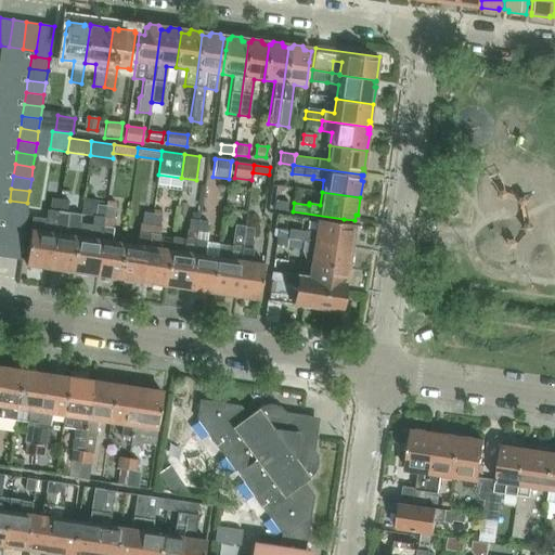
[(26,261),(26,263),(27,265),(26,267),(34,268),(43,269),(44,267),(50,268),(60,199),(50,197),(48,209),(46,208),(43,227),(42,231),(34,230),(30,230),(27,253),(26,261)]
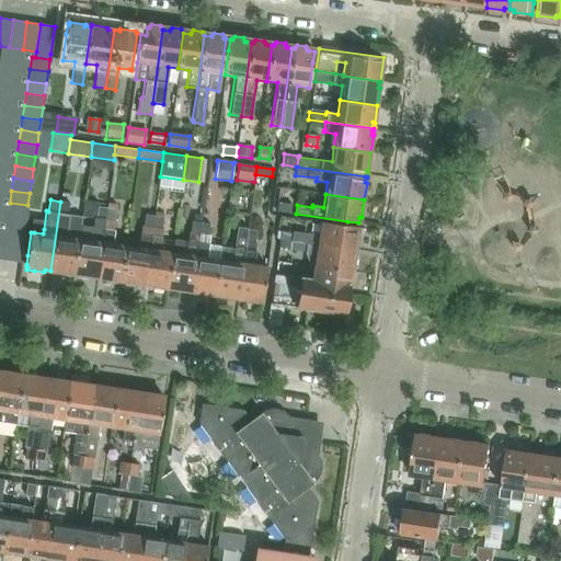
[(60,202),(50,271),(56,271),(55,273),(73,276),(81,226),(82,216),(80,216),(68,214),(67,214),(68,203),(60,202)]
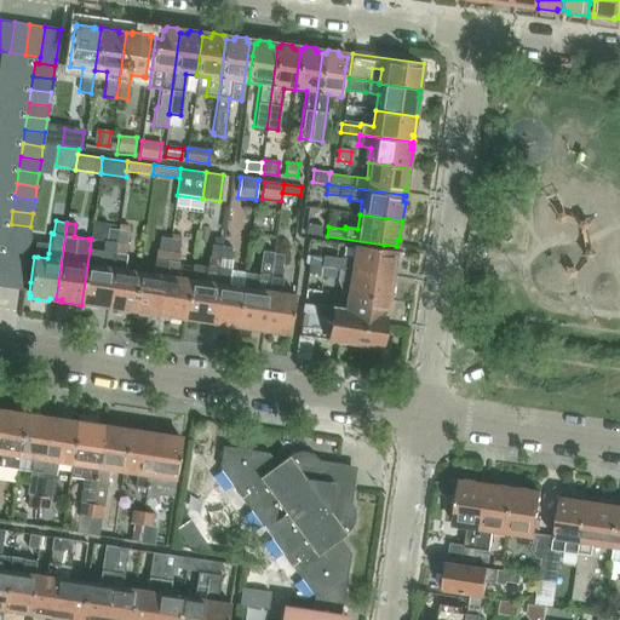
[(29,240),(30,227),(11,224),(9,237),(29,240)]
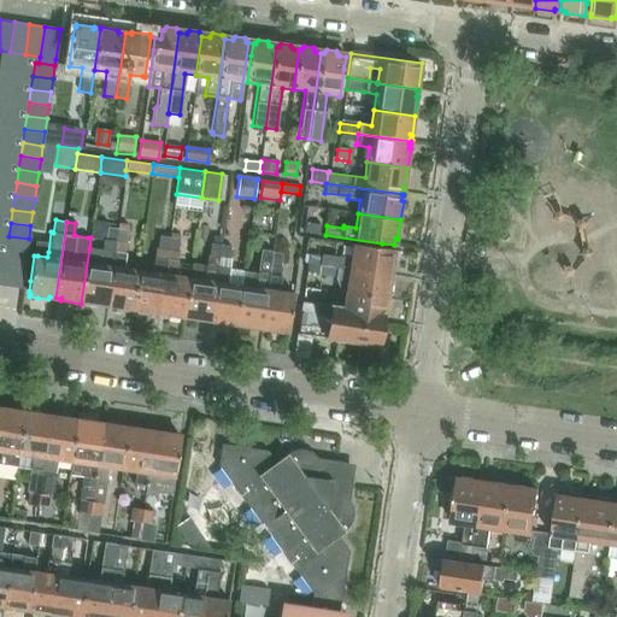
[(306,223),(305,233),(319,234),(321,225),(306,223)]
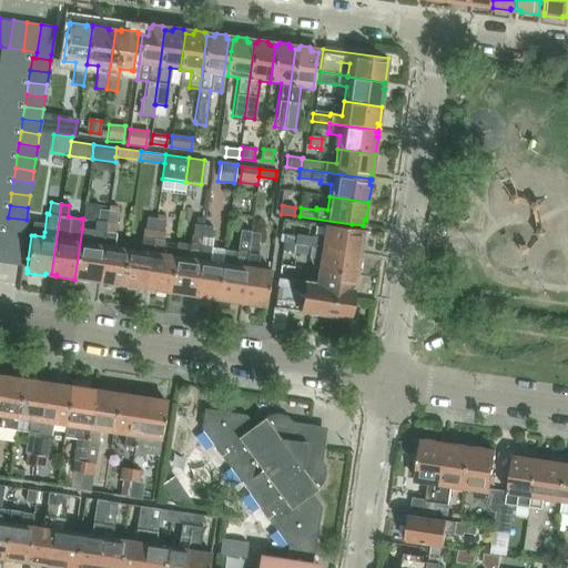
[(82,229),(74,280),(92,282),(93,280),(99,281),(108,211),(98,210),(97,221),(94,231),(82,229)]
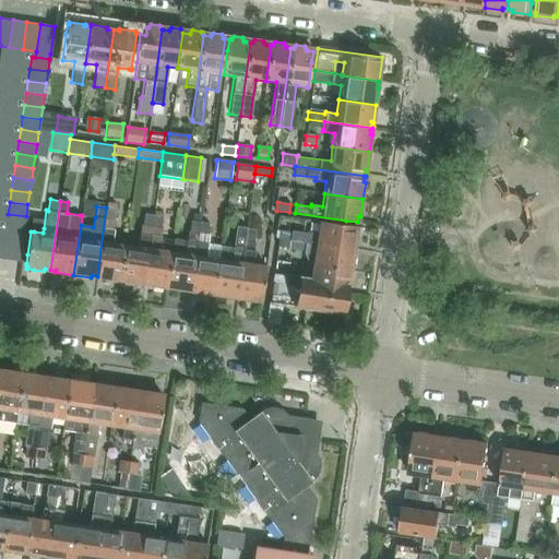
[(106,207),(97,276),(102,277),(102,280),(120,282),(126,244),(125,244),(111,241),(113,228),(115,209),(106,207)]
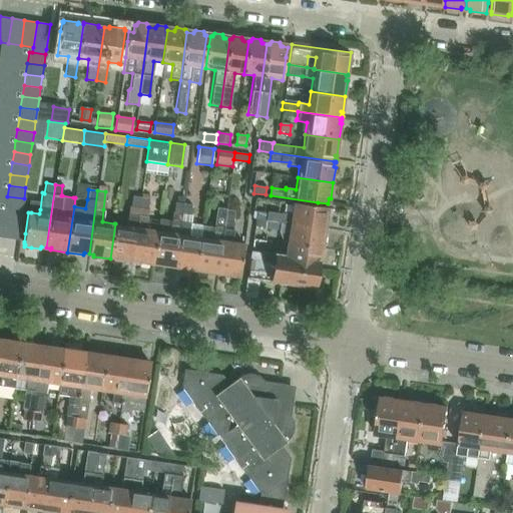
[(115,223),(110,259),(126,262),(126,260),(127,260),(131,260),(140,196),(131,195),(130,207),(129,214),(127,214),(126,225),(115,223)]
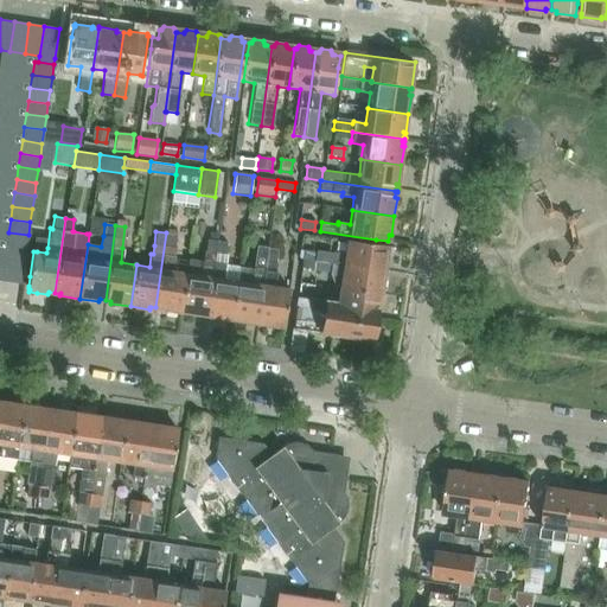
[(26,248),(29,235),(8,232),(6,246),(11,246),(26,248)]
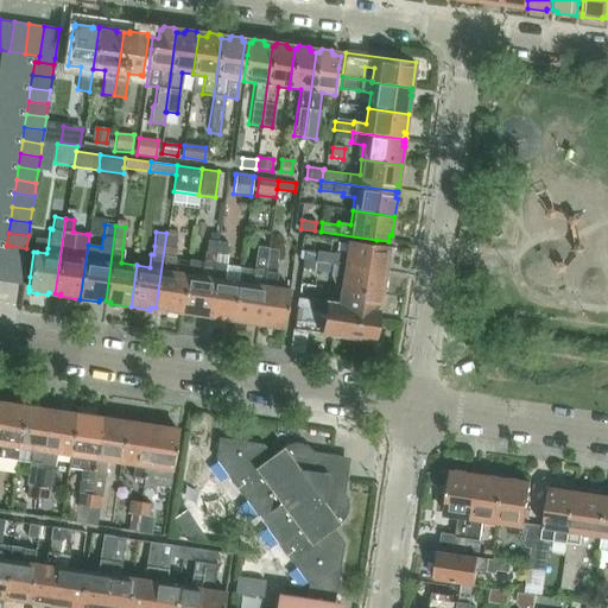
[(166,233),(156,308),(162,309),(162,311),(182,315),(187,273),(173,271),(176,258),(173,258),(175,248),(175,247),(176,235),(166,233)]
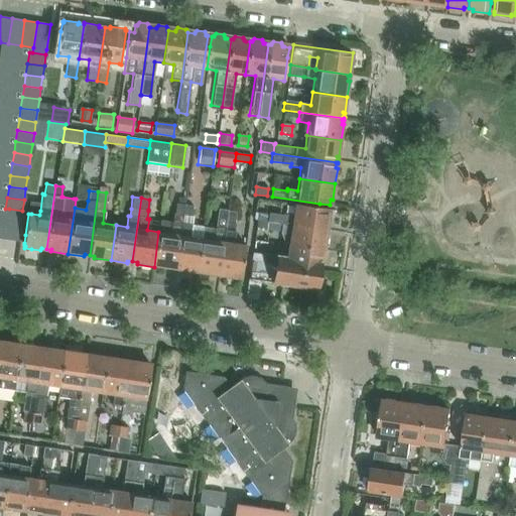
[(158,232),(154,267),(170,269),(170,267),(175,268),(184,205),(177,204),(175,204),(173,222),(171,222),(161,220),(159,232),(158,232)]
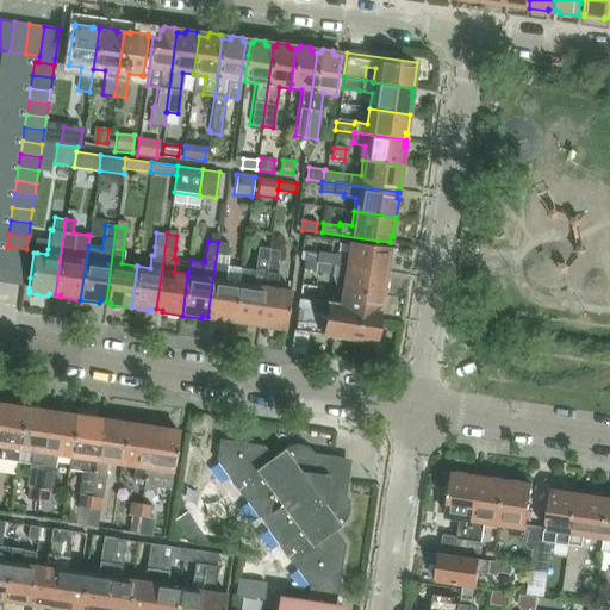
[(334,255),(305,251),(305,253),(304,260),(385,272),(386,266),(388,266),(391,248),(388,248),(388,247),(347,241),(344,254),(334,253),(334,255)]
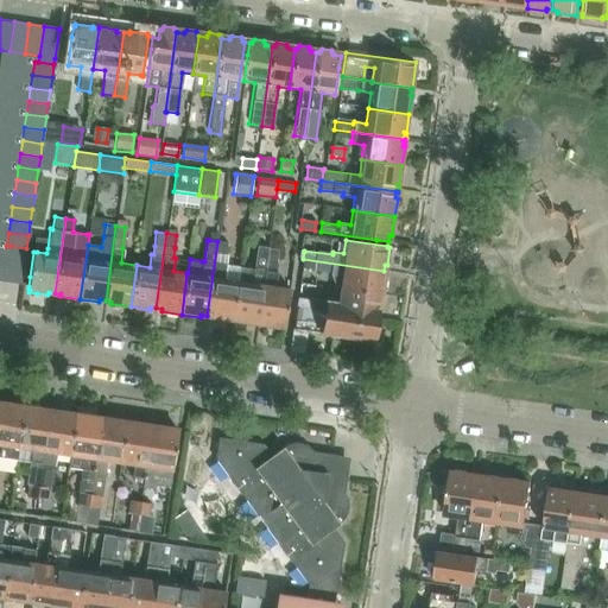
[(217,241),(207,316),(213,316),(213,318),(232,322),(238,280),(240,267),(223,265),(227,242),(217,241)]
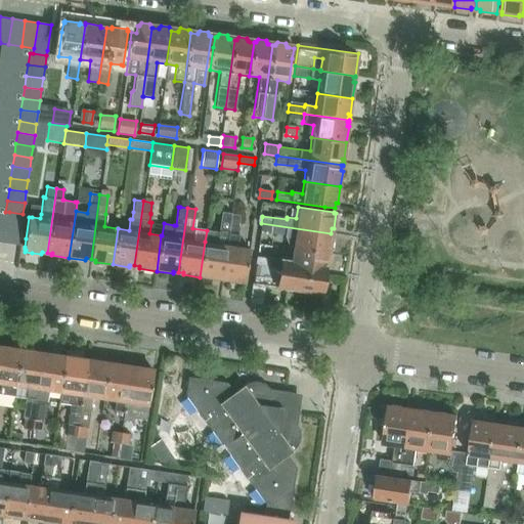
[(18,246),(22,220),(23,214),(9,212),(8,218),(9,218),(5,244),(18,246)]
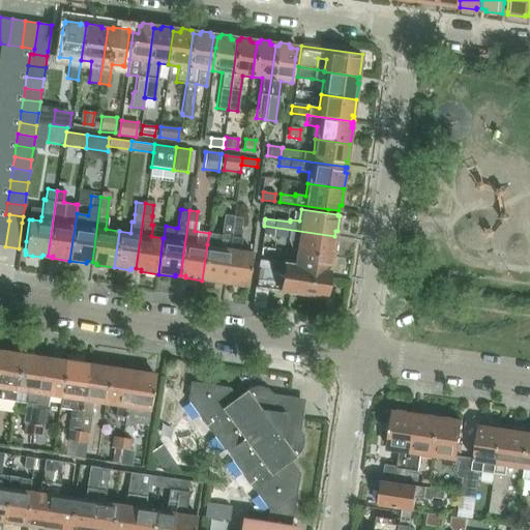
[(207,244),(202,281),(219,283),(219,281),(225,282),(234,216),(225,215),(222,235),(209,233),(207,244)]
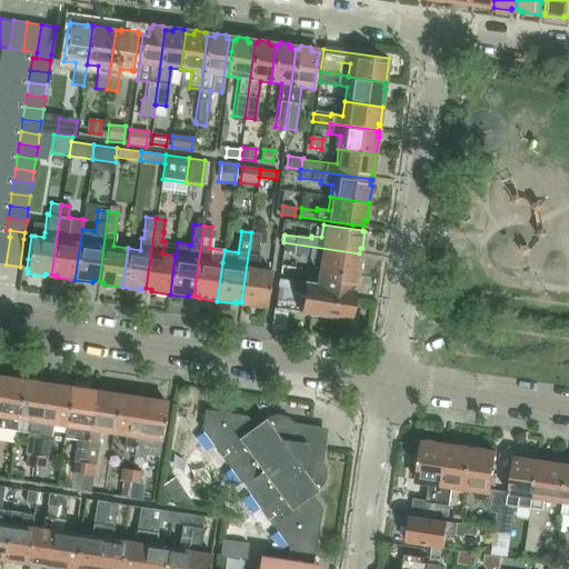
[(251,232),(241,302),(247,303),(247,306),(265,308),(265,306),(266,306),(267,295),(270,269),(257,267),(259,255),(257,255),(260,235),(251,232)]
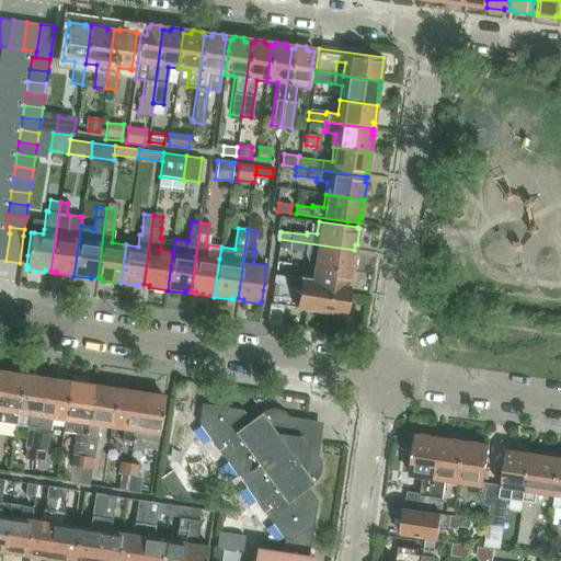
[(0,259),(6,261),(10,233),(9,233),(0,231),(0,259)]
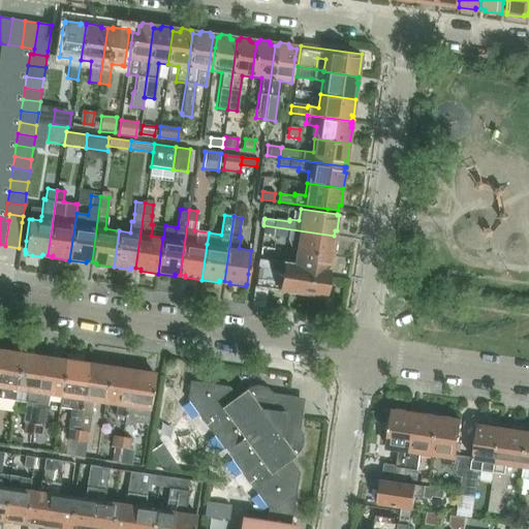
[(294,251),(333,256),(336,241),(334,241),(334,236),(263,225),(262,232),(287,237),(286,239),(297,240),(294,251)]
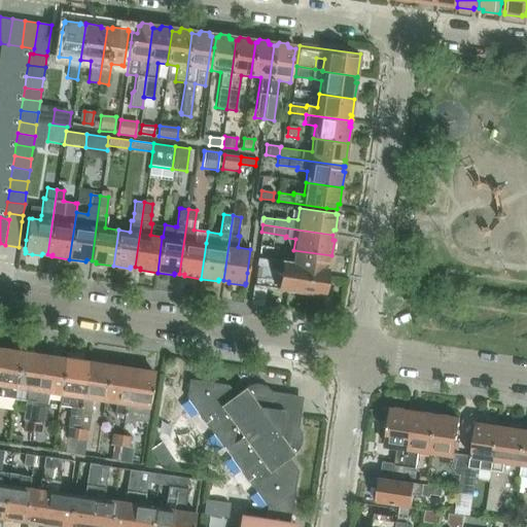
[(329,272),(331,255),(293,250),(291,261),(271,258),(271,260),(258,258),(257,267),(326,277),(327,272),(329,272)]
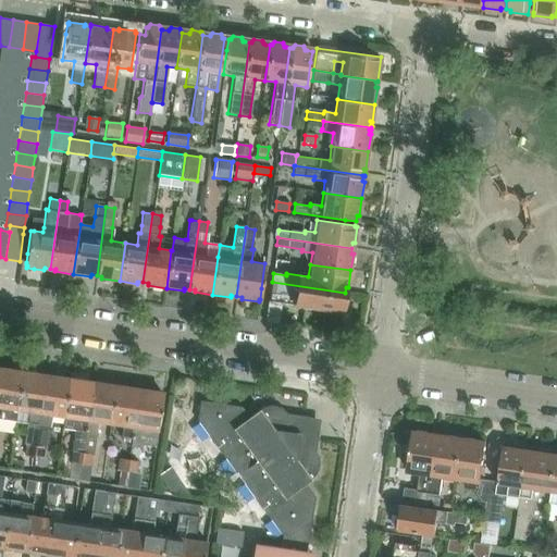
[(342,314),(345,293),(272,282),(269,300),(269,301),(271,302),(281,304),(281,302),(311,307),(311,309),(342,314)]
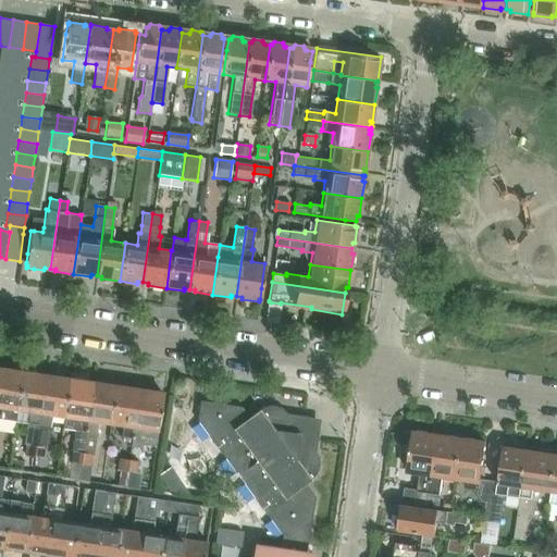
[(422,308),(422,309),(437,311),(438,304),(438,302),(426,301),(423,301),(422,308)]
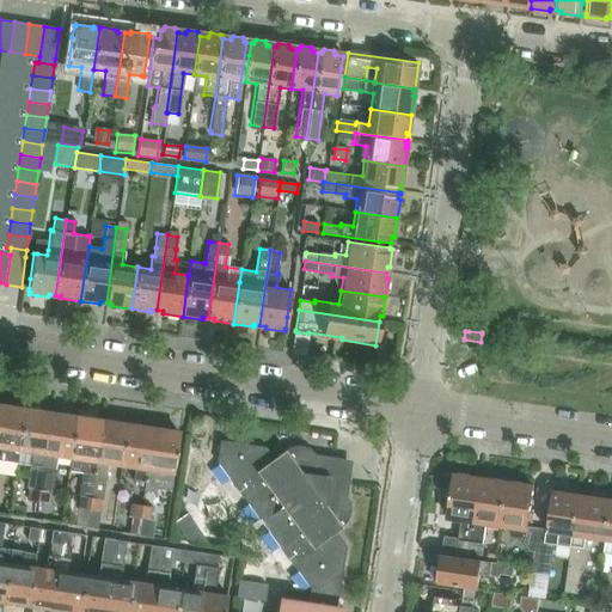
[(0,407),(0,460),(2,461),(17,464),(18,453),(25,409),(5,405),(5,408),(0,407)]
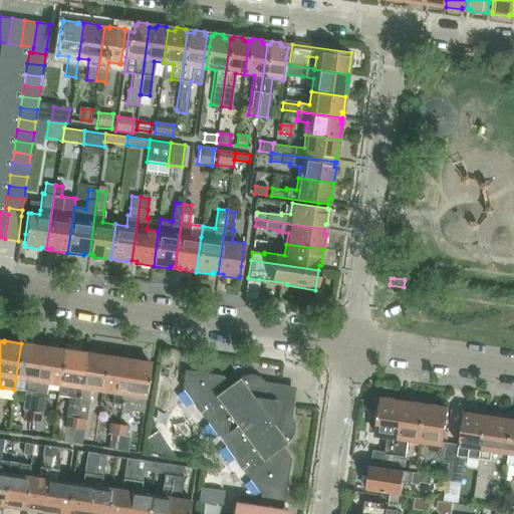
[(21,343),(15,380),(25,381),(21,411),(23,411),(32,412),(33,413),(41,358),(42,348),(37,347),(38,345),(31,344),(21,343)]
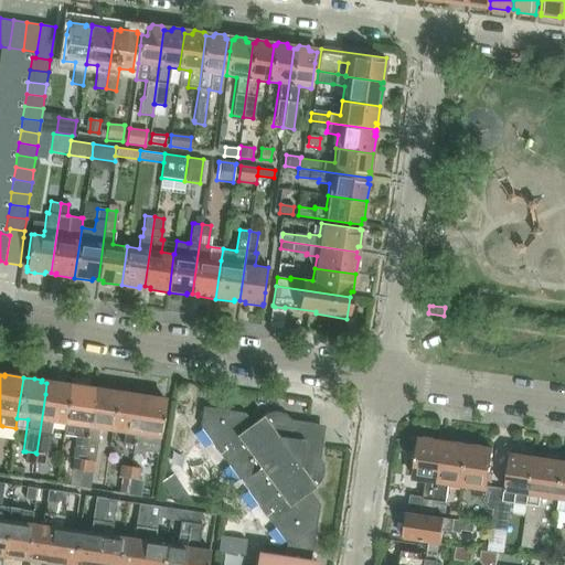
[(45,394),(36,454),(45,455),(46,455),(52,423),(64,424),(68,395),(71,384),(52,382),(52,384),(46,383),(45,394)]
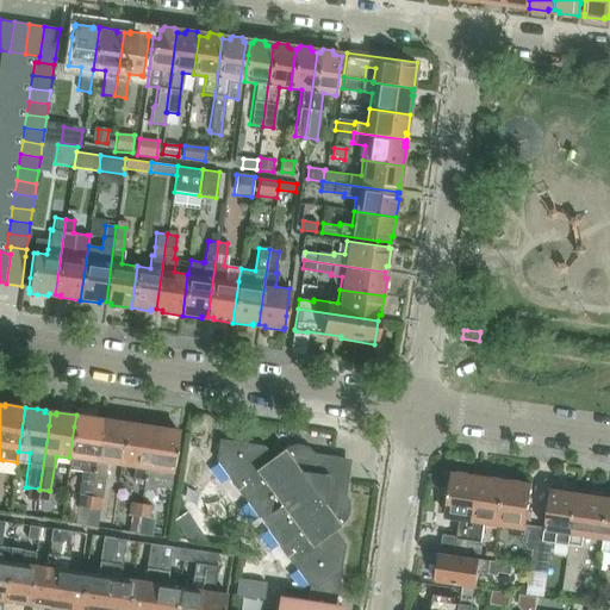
[(74,427),(69,458),(82,460),(81,471),(82,471),(79,493),(89,496),(101,421),(95,421),(95,418),(76,415),(74,427)]
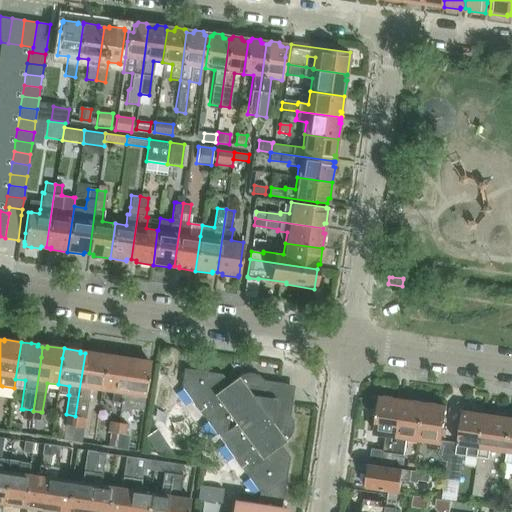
[(85,353),(75,416),(84,417),(85,417),(88,398),(89,398),(90,389),(101,391),(105,365),(107,355),(90,352),(90,354),(85,353)]
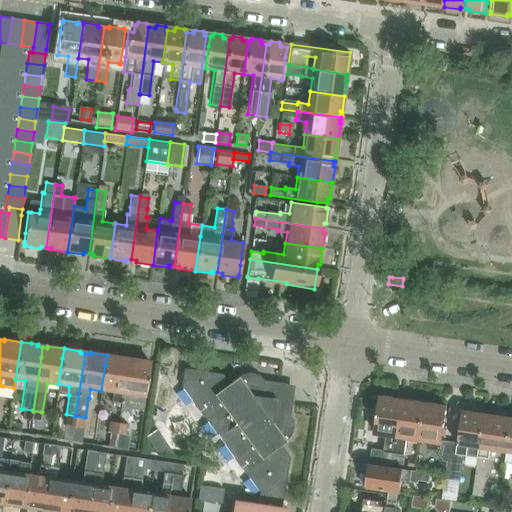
[(105,365),(101,391),(112,392),(110,402),(121,403),(126,370),(128,360),(123,359),(123,357),(107,355),(105,365)]
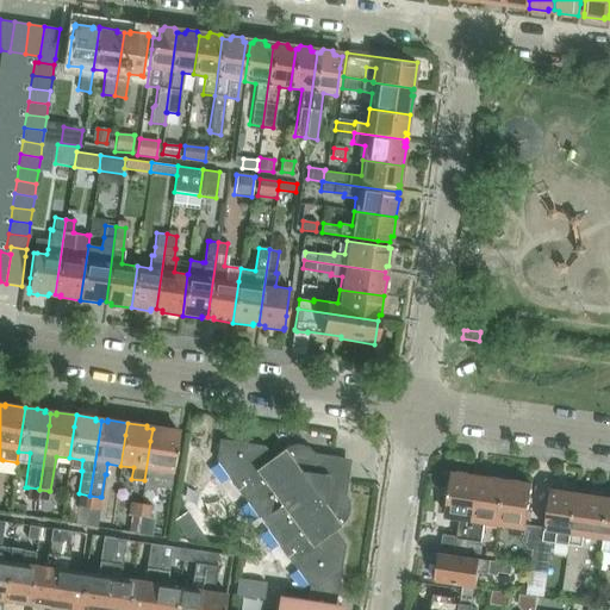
[(144,480),(143,490),(155,491),(156,487),(170,490),(173,473),(178,442),(179,433),(179,430),(159,428),(159,430),(153,429),(150,441),(144,480)]
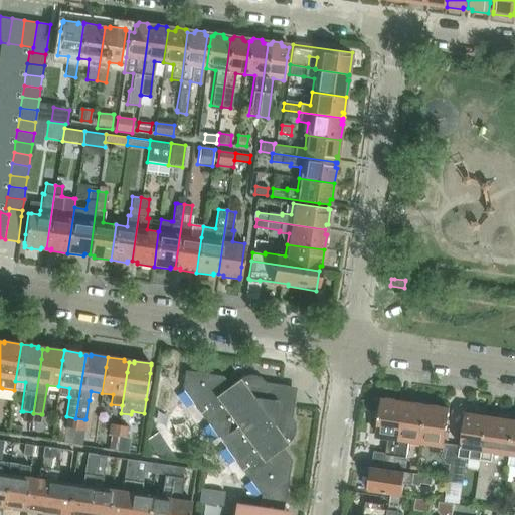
[(185,371),(182,390),(260,496),(259,506),(259,508),(246,506),(236,504),(234,514),(287,514),(288,512),(283,511),(283,510),(290,460),(282,448),(287,444),(290,441),(293,437),(294,432),(294,426),(293,421),(291,418),(294,396),(293,398),(289,397),(285,391),(285,387),(287,387),(287,386),(266,383),(263,379),(258,377),(253,376),(248,376),(243,377),(239,379),(229,387),(223,377),(185,371)]
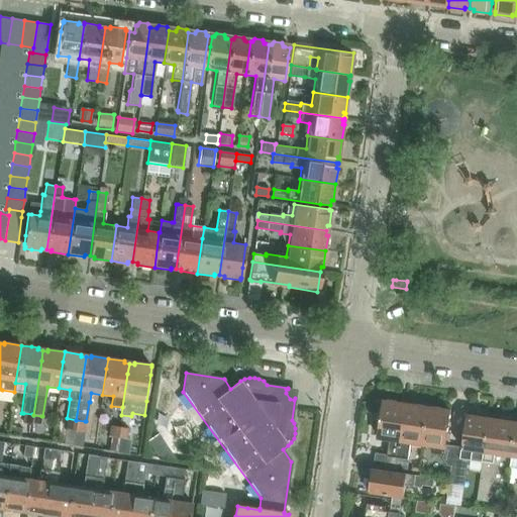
[(387,455),(377,453),(375,464),(396,469),(398,456),(406,403),(383,399),(380,422),(377,422),(375,435),(390,438),(387,455)]
